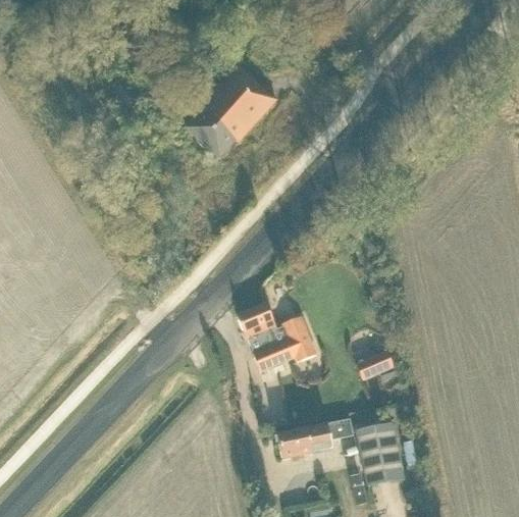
[(204,108),(188,126),(199,136),(199,140),(206,147),(210,147),(221,156),(238,139),(240,141),(277,98),(240,64),(202,106),(204,108)]
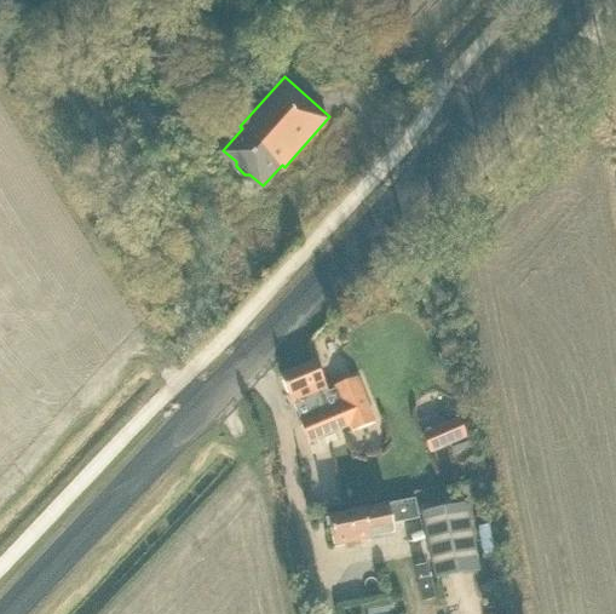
[(301,418),(310,441),(352,423),(356,429),(378,419),(358,374),(337,383),(338,386),(330,389),(317,359),(283,373),(295,405),(308,400),(312,413),(301,418)]
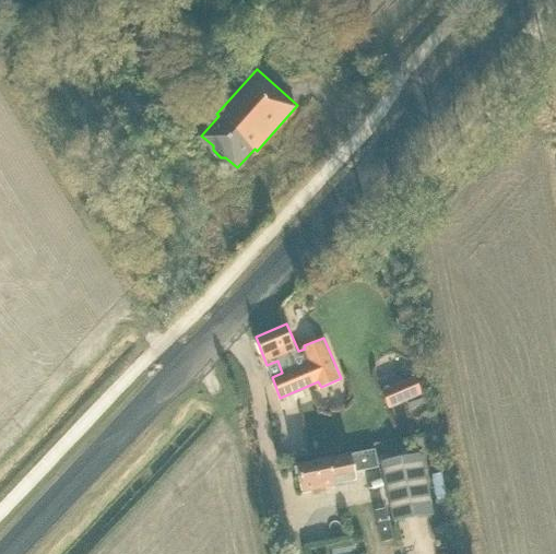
[(390,405),(423,392),(416,375),(383,389),(390,405)]
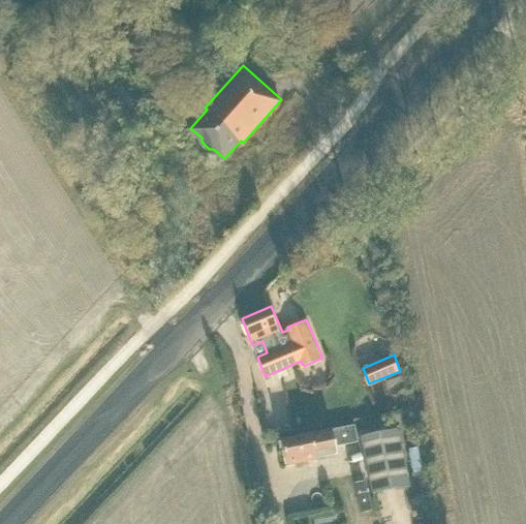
[(347,424),(340,426),(333,427),(282,437),(287,463),(318,458),(316,448),(337,444),(343,442),(356,440),(352,425),(348,426),(347,424)]
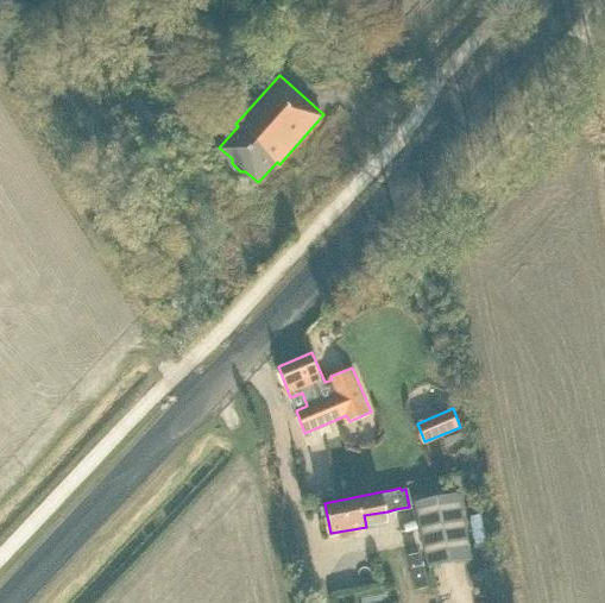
[(458,492),(416,502),(429,567),(472,558),(458,492)]
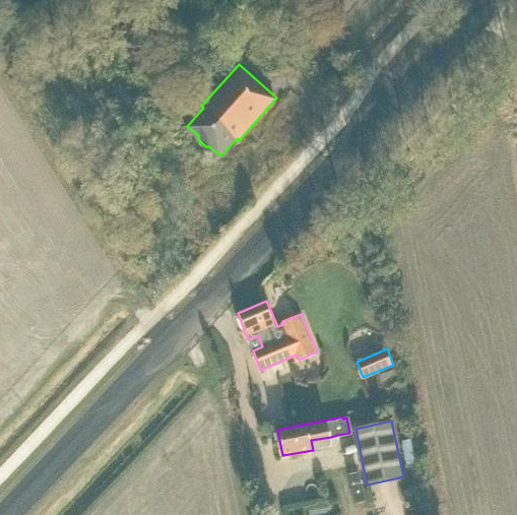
All buildings are outlined.
